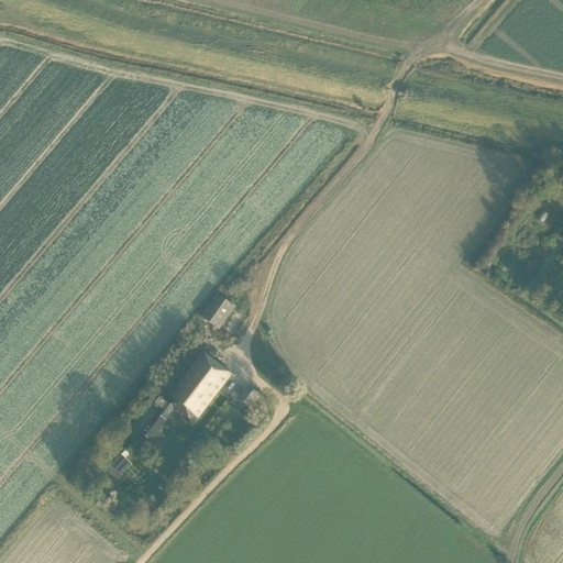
[(201,318),(219,330),(234,307),(217,295),(201,318)]
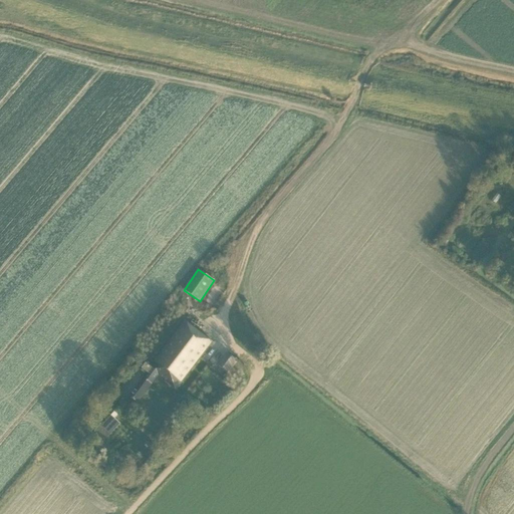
[(127,397),(138,404),(159,376),(176,390),(213,342),(186,320),(153,363),(146,358),(137,369),(144,375),(127,397)]
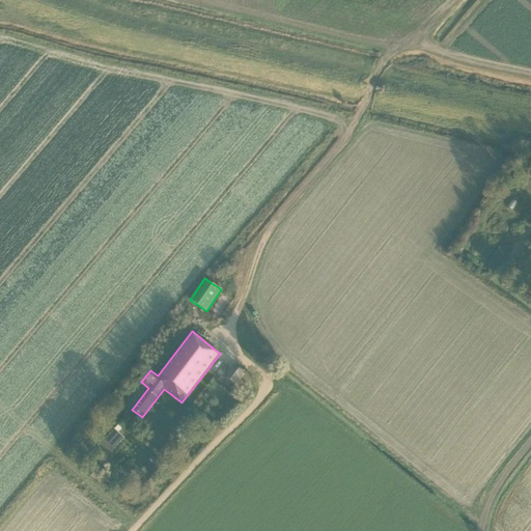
[(180,430),(188,423),(184,419),(176,426),(180,430)]
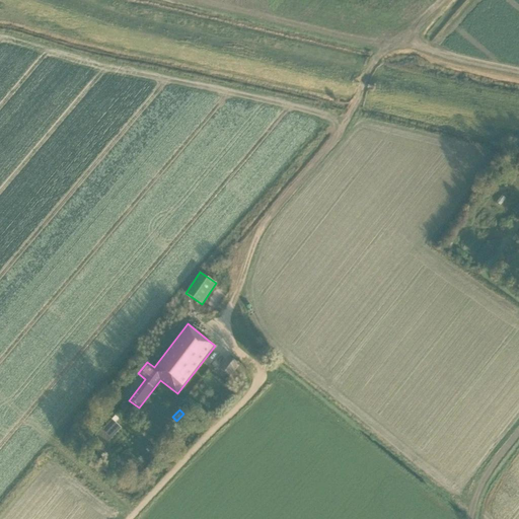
[(104,447),(121,429),(112,420),(94,438),(104,447)]
